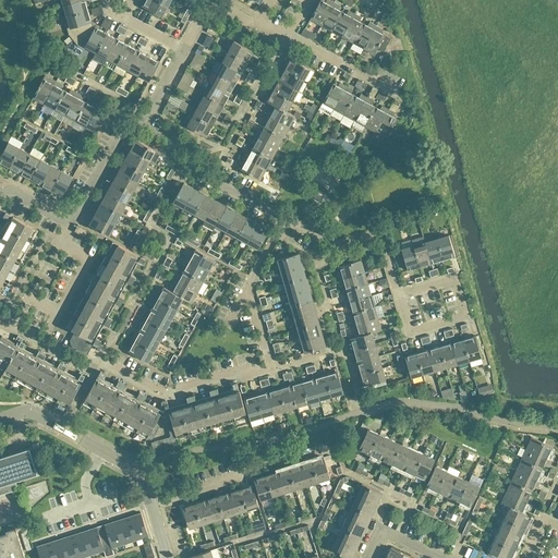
[(87,10),(84,0),(80,0),(63,4),(67,16),(87,10)]
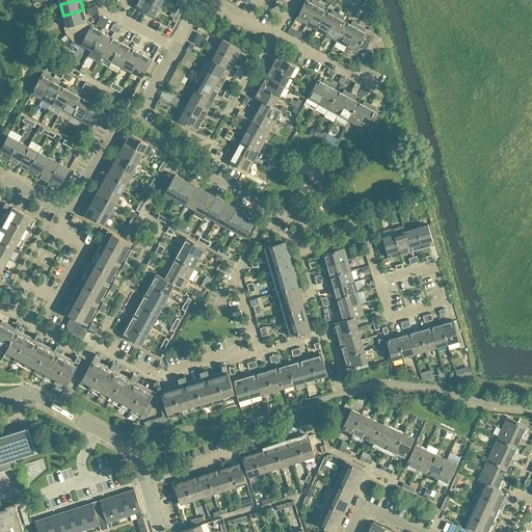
[(154,17),(160,6),(148,0),(138,0),(135,6),(154,17)]
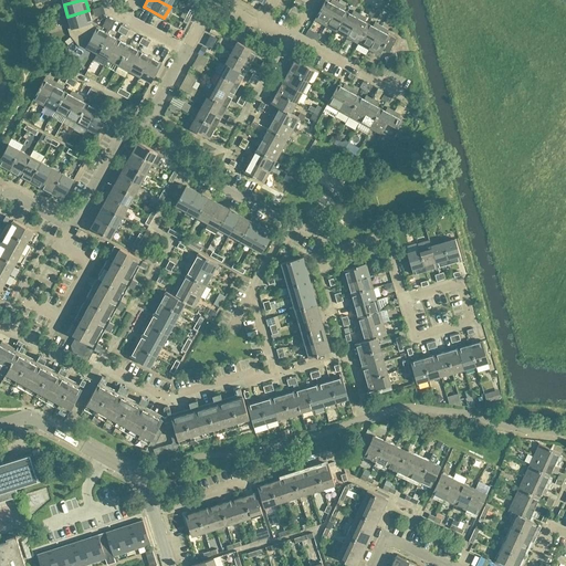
[(332,0),(331,0),(329,3),(325,0),(314,20),(325,27),(338,3),(332,0)]
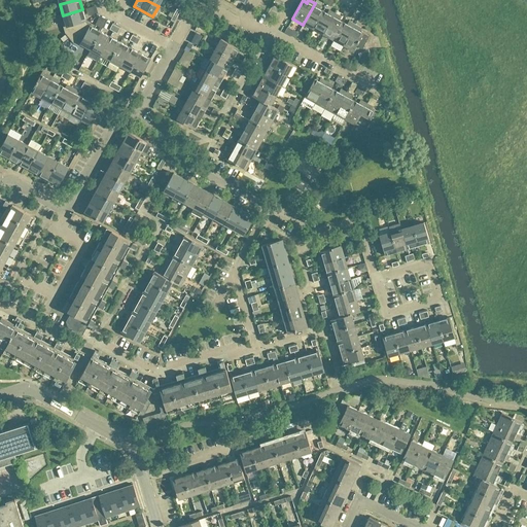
[(319,9),(321,6),(315,3),(303,25),(313,30),(323,11),(319,9)]
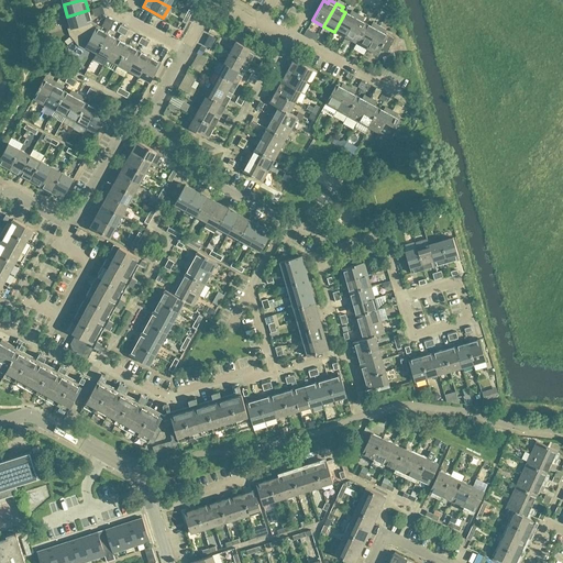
[(91,26),(90,23),(91,23),(88,10),(67,17),(70,29),(67,30),(69,35),(74,41),(91,26)]
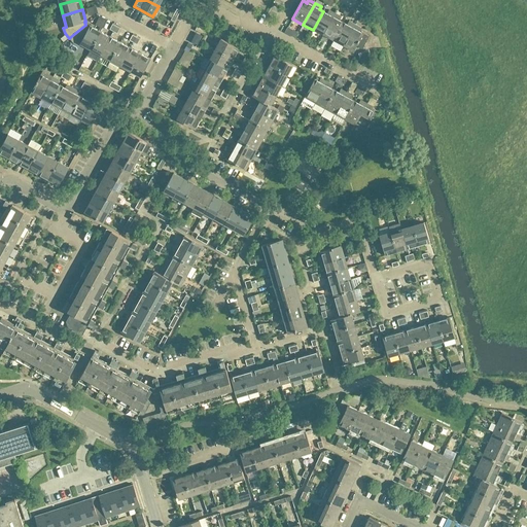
[(313,30),(323,35),(335,13),(328,10),(326,13),(323,11),(313,30)]
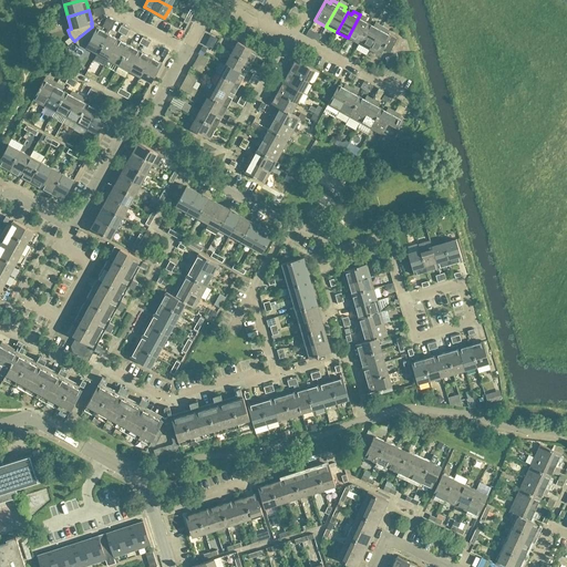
[(348,38),(358,44),(369,24),(364,22),(367,19),(360,14),(348,38)]
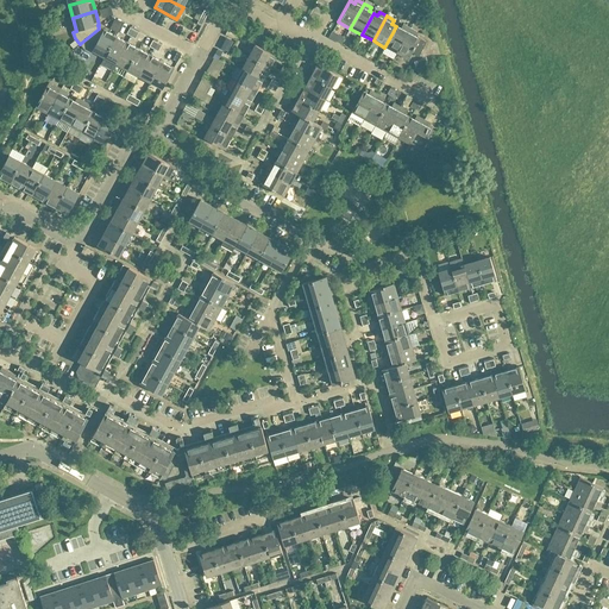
[(403,25),(401,29),(396,26),(384,48),(396,54),(410,29),(403,25)]
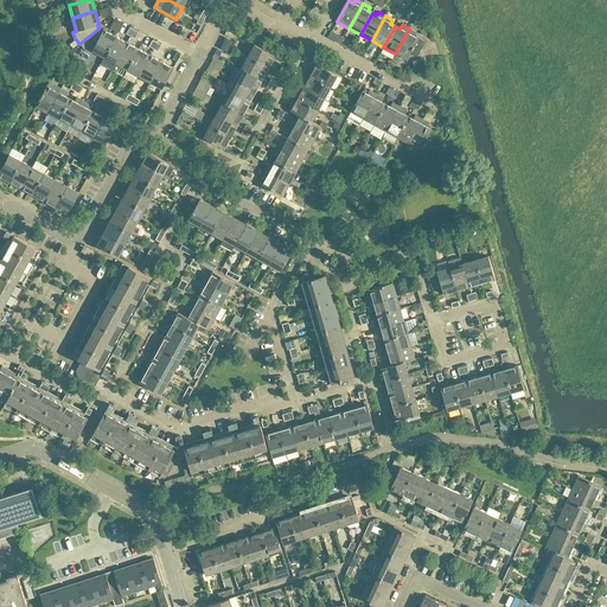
[(103,57),(115,36),(103,30),(102,31),(98,29),(80,44),(84,50),(90,53),(91,51),(103,57)]
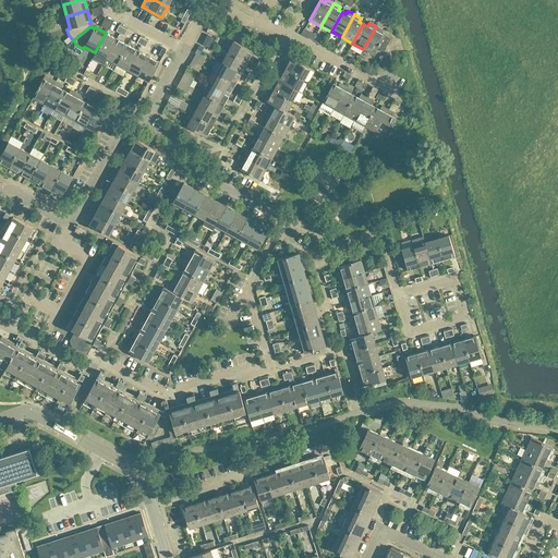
[(380,33),(381,29),(376,26),(363,49),(374,56),(378,49),(384,51),(390,39),(380,33)]
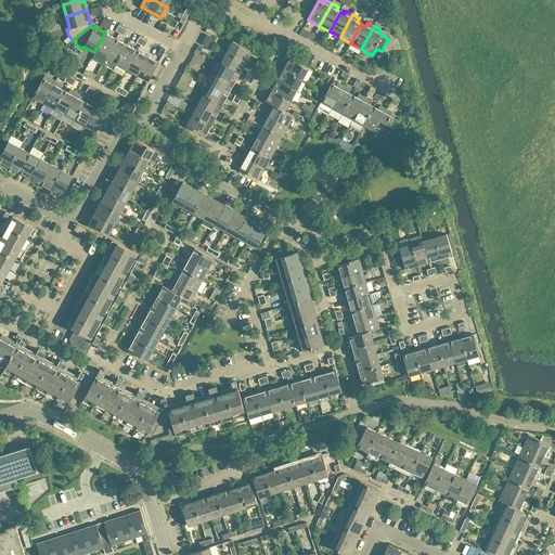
[(108,52),(116,39),(105,33),(94,52),(105,59),(108,52)]
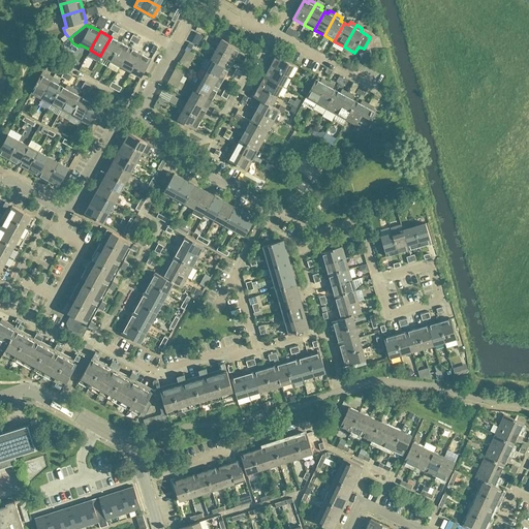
[(116,50),(120,42),(111,37),(103,50),(100,56),(110,61),(116,50)]
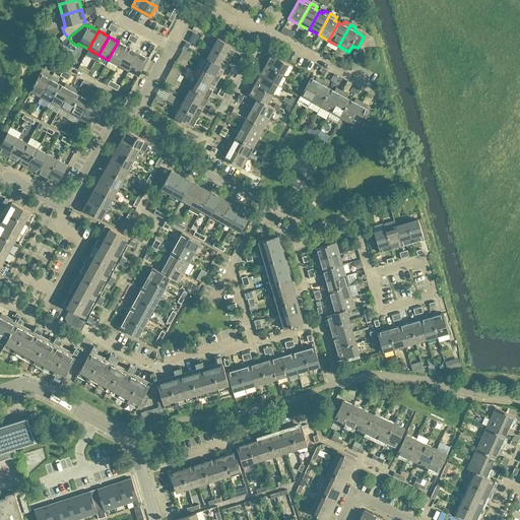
[(235,49),(236,49),(217,39),(212,49),(230,59),(235,49)]
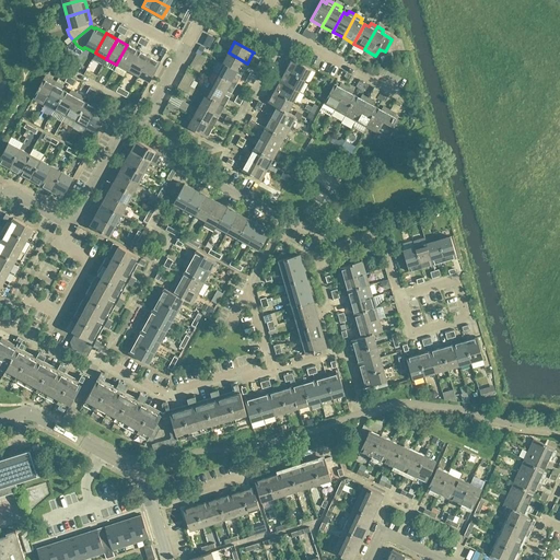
[(127,70),(137,53),(138,50),(127,45),(123,53),(116,65),(127,70)]
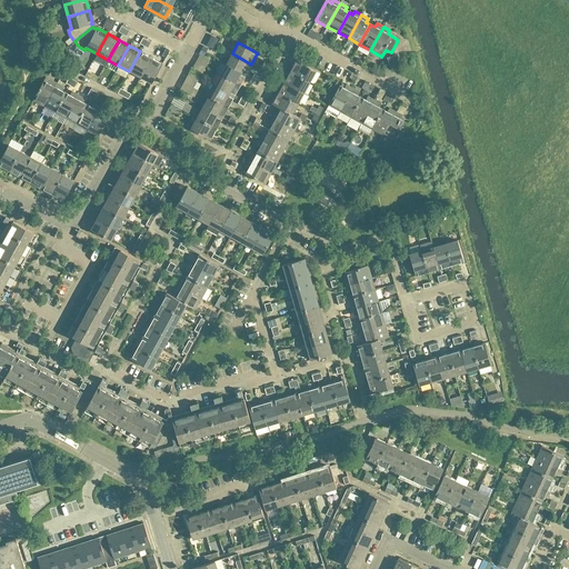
[(140,78),(150,58),(140,51),(139,53),(129,71),(140,78)]
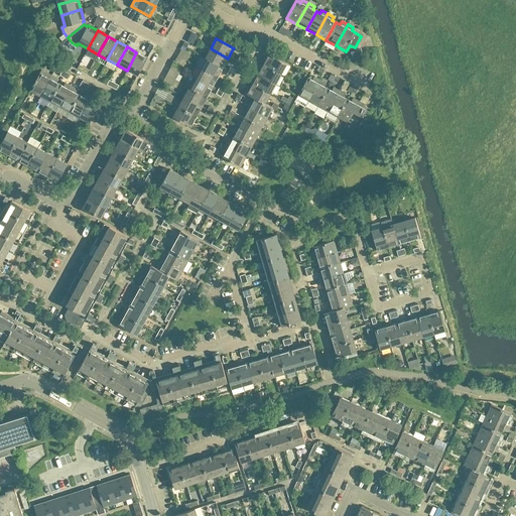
[(228,58),(211,48),(205,58),(223,68),(228,58)]
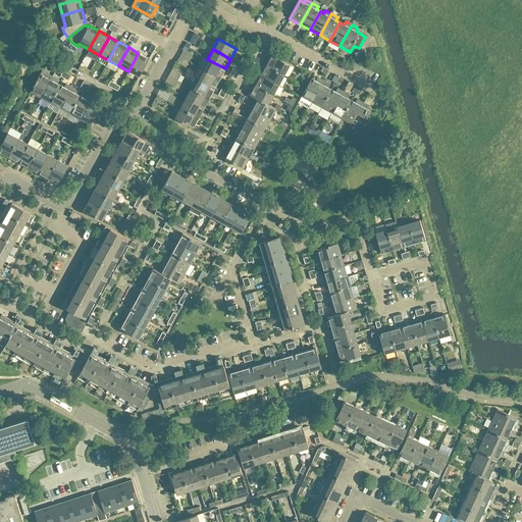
[(139,76),(149,58),(138,53),(128,71),(139,76)]
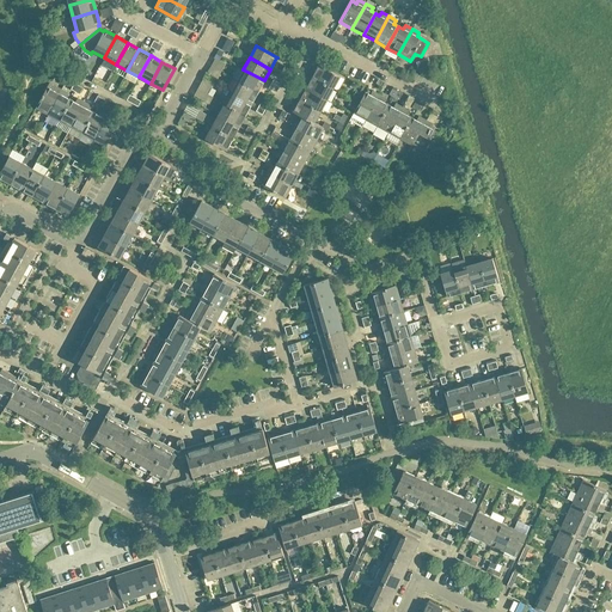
[(212,63),(208,74),(218,77),(221,67),(212,63)]
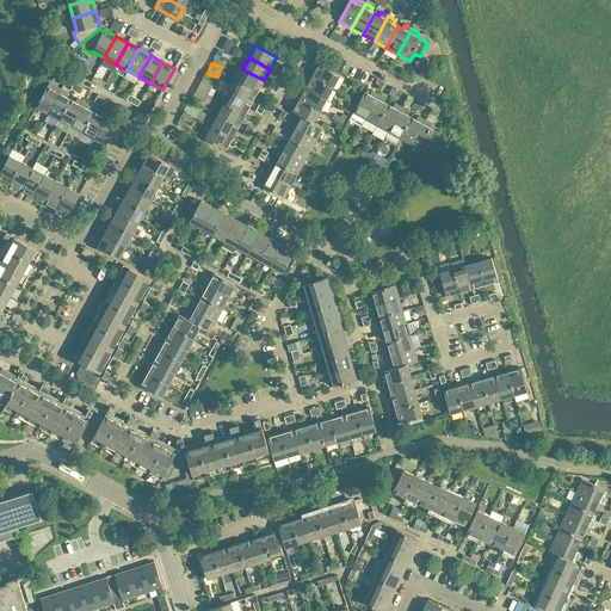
[(332,88),(339,76),(318,65),(310,76),(332,88)]
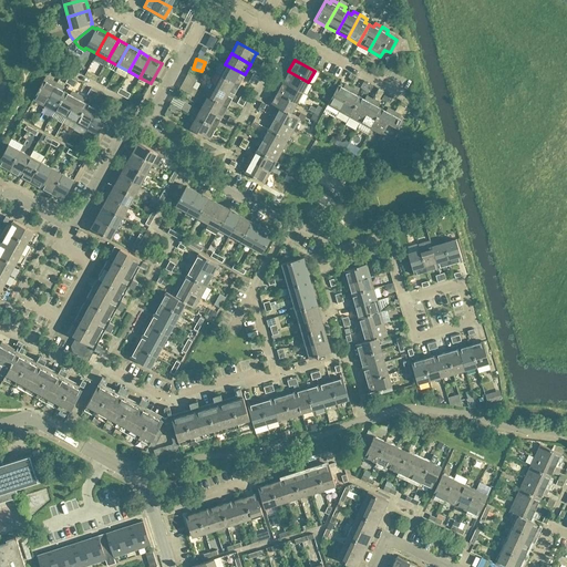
[(245,74),(225,64),(219,74),(239,85),(245,74)]
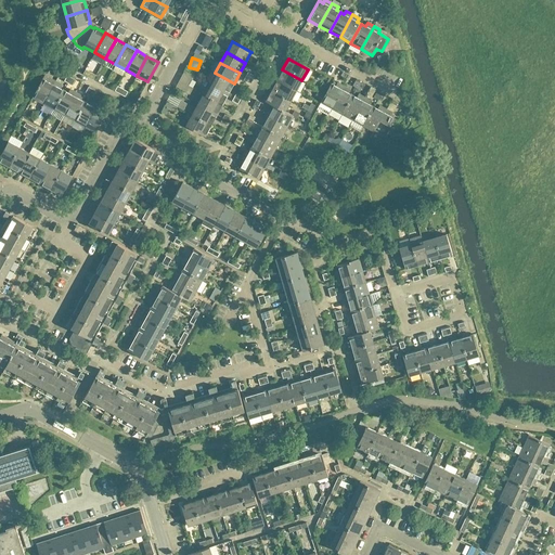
[(85,69),(82,74),(93,80),(95,76),(85,69)]
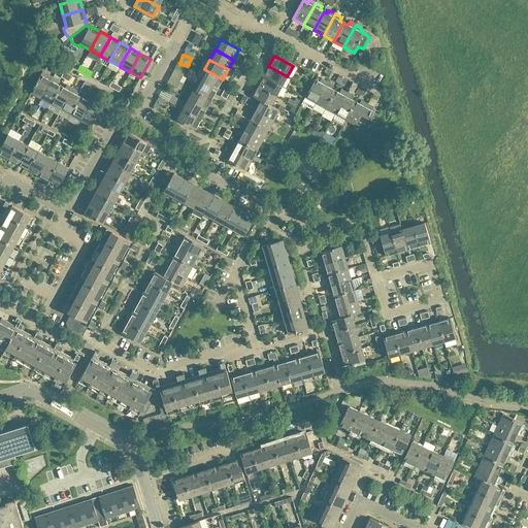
[(287,76),(268,66),(263,76),(282,86),(287,76)]
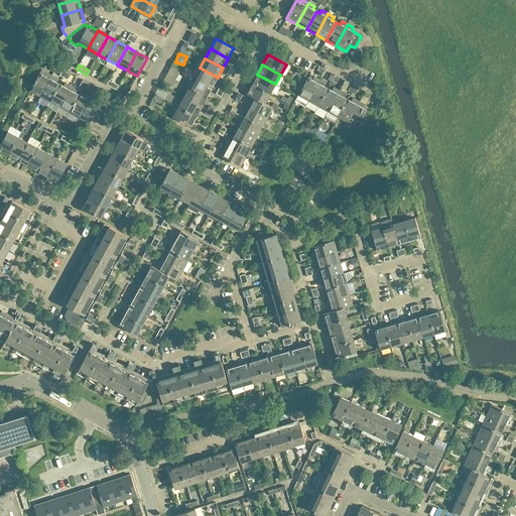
[(218,78),(200,68),(195,78),(212,88),(218,78)]
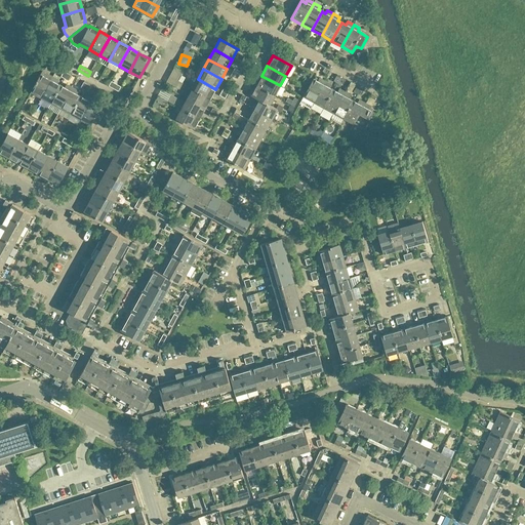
[(44,77),(40,74),(30,92),(40,98),(52,77),(46,74),(44,77)]
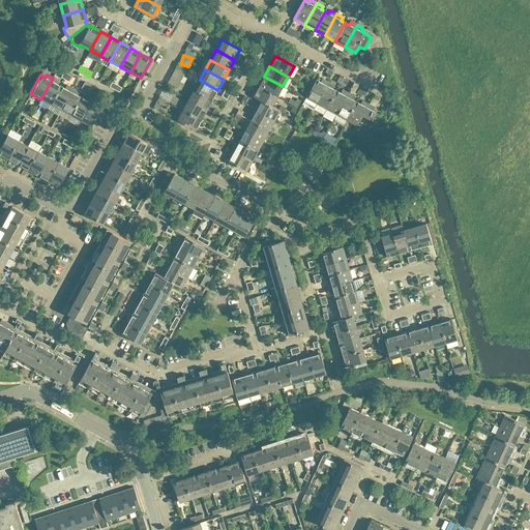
[(188,89),(183,86),(185,82),(174,75),(167,87),(184,97),(188,89)]
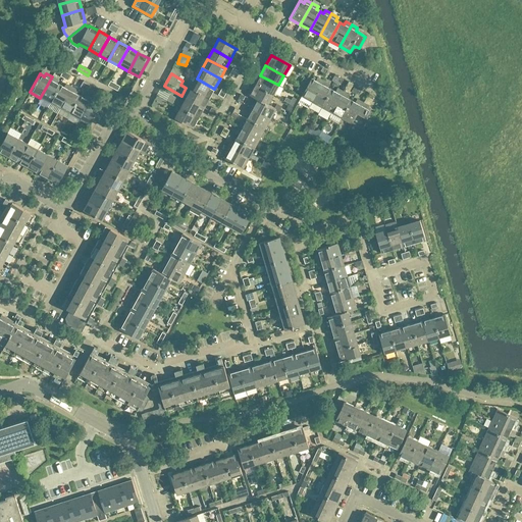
[(260,75),(255,85),(273,95),(278,85),(260,75)]
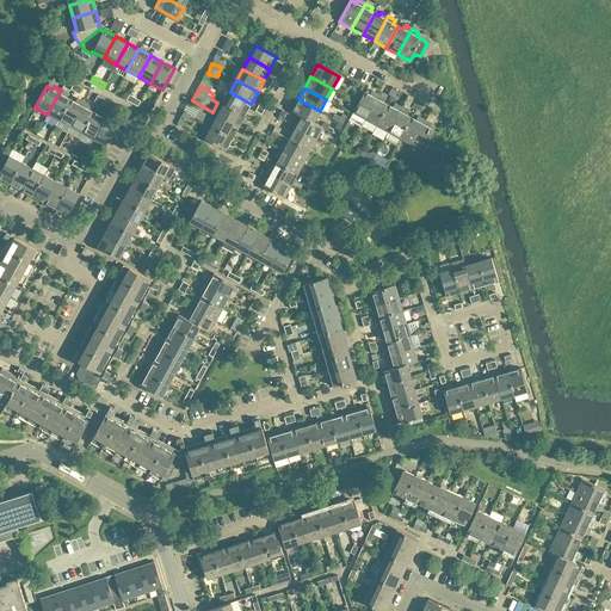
[(59,121),(71,99),(66,97),(68,93),(61,90),(47,115),(59,121)]
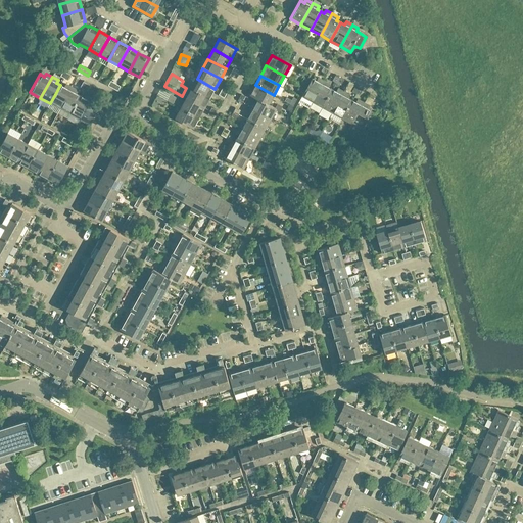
[(312,102),(324,81),(318,78),(316,81),(312,79),(301,97),(312,102)]
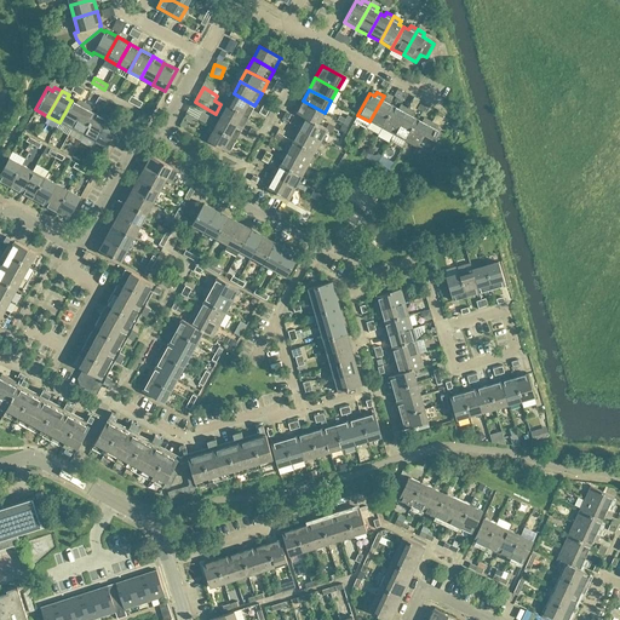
[(254,105),(234,93),(227,105),(248,118),(254,105)]
